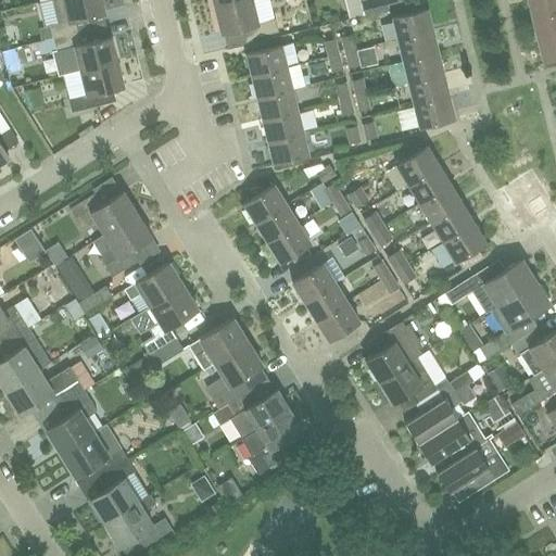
[(40,40),(43,39),(77,32),(74,19),(103,12),(100,0),(51,0),(57,23),(37,28),(40,40)]
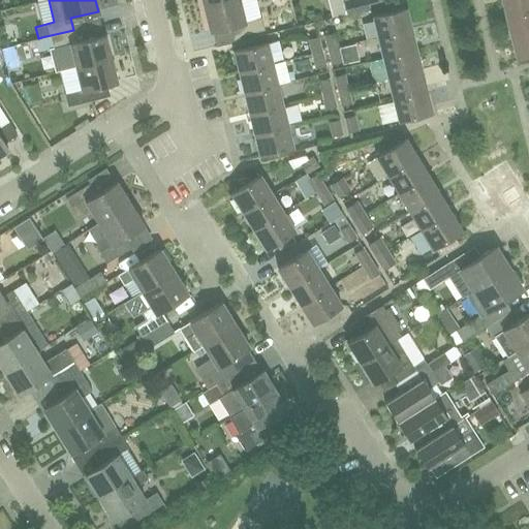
[(239,0),(229,0),(204,6),(209,30),(237,23),(240,35),(263,29),(260,17),(244,21),(239,0)]
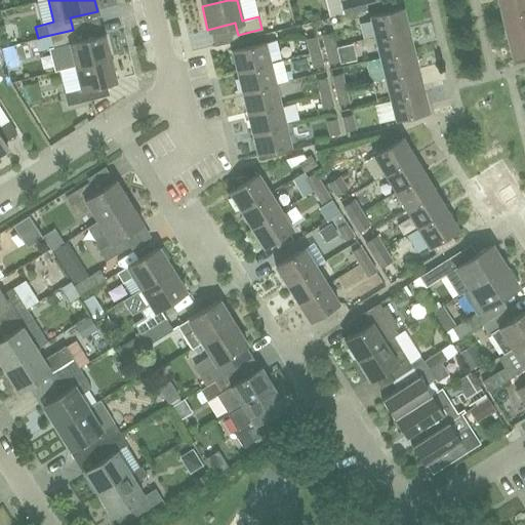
[(338,0),(340,5),(344,14),(367,8),(365,0),(338,0)]
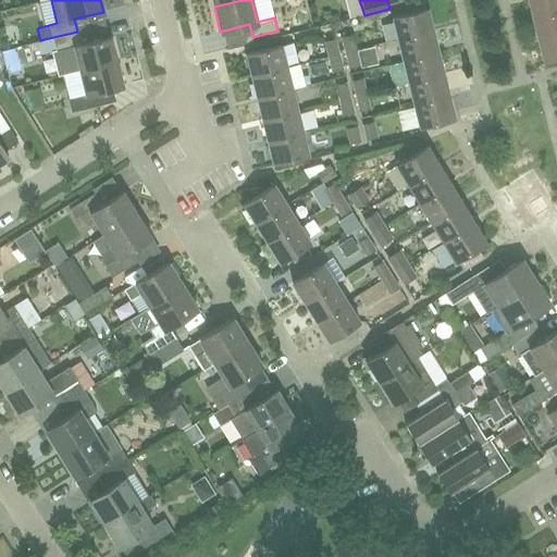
[(556,0),(531,0),(535,16),(556,10),(556,0)]
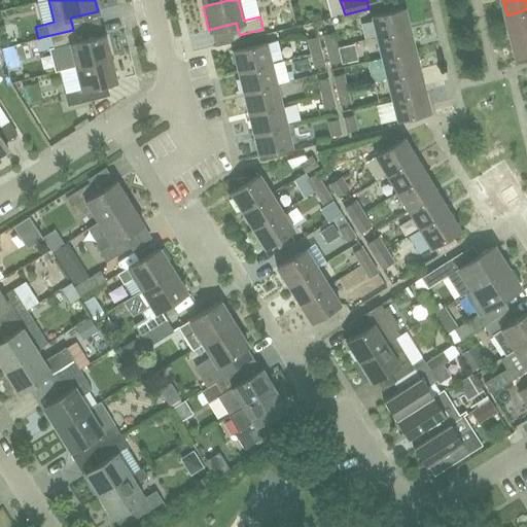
[(376,37),(409,29),(403,8),(371,16),(376,37)]
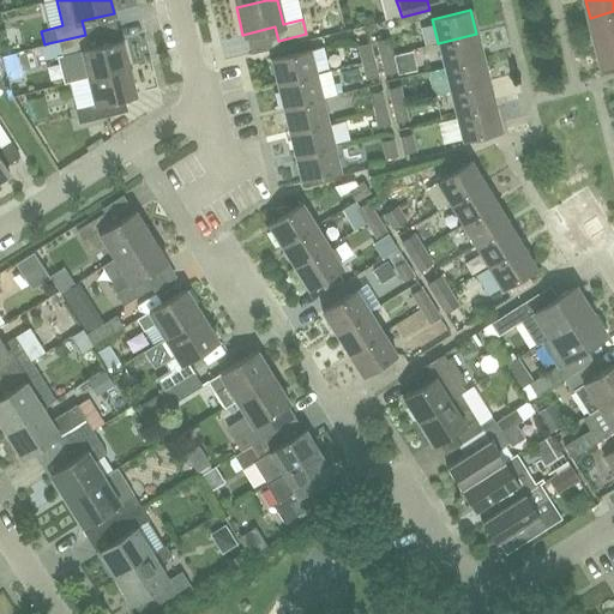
[(613,11),(590,18),(596,41),(613,36),(613,11)]
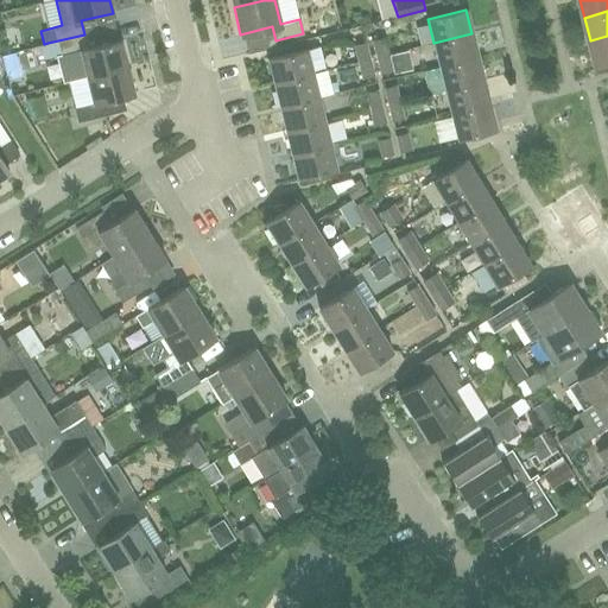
[(477,57),(472,33),(434,43),(439,67),(477,57)]
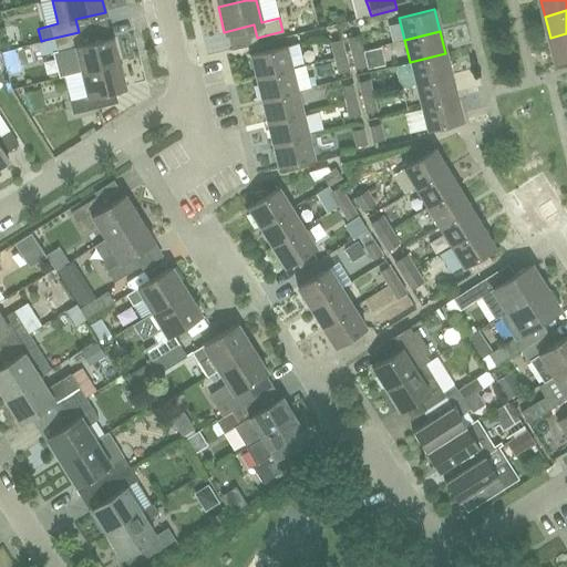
[(79,32),(44,40),(48,53),(58,51),(64,76),(79,72),(117,62),(112,38),(82,44),(79,32)]
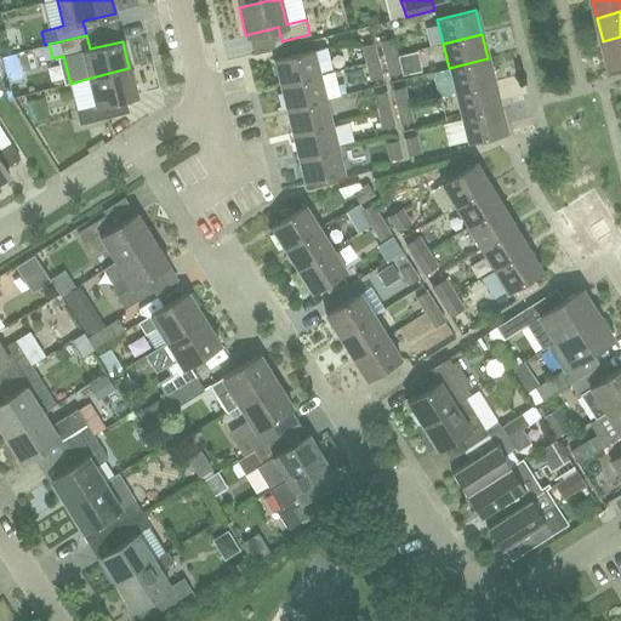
[(620,36),(603,41),(609,67),(620,63),(620,36)]
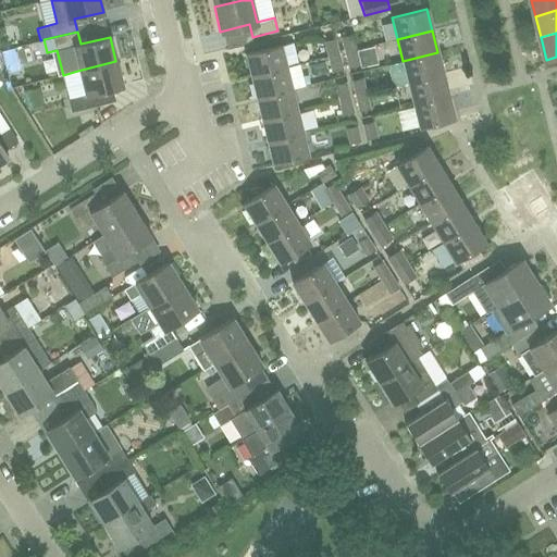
[(353,34),(342,37),(345,52),(357,50),(353,34)]
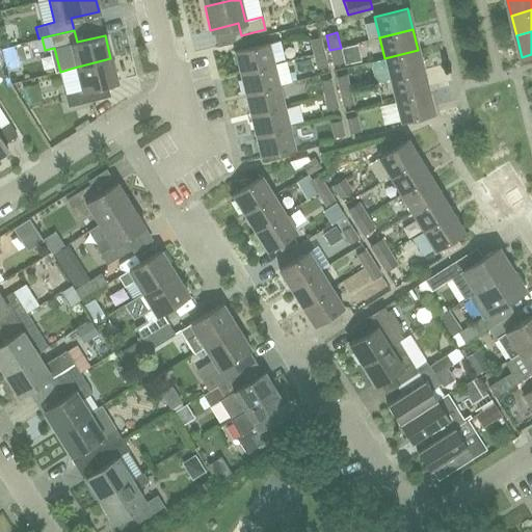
[(321,36),(310,38),(314,54),(325,51),(321,36)]
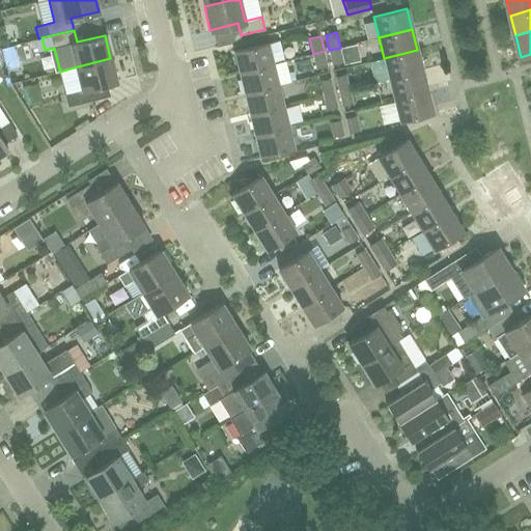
[(233,51),(240,72),(273,63),(268,43),(233,51)]
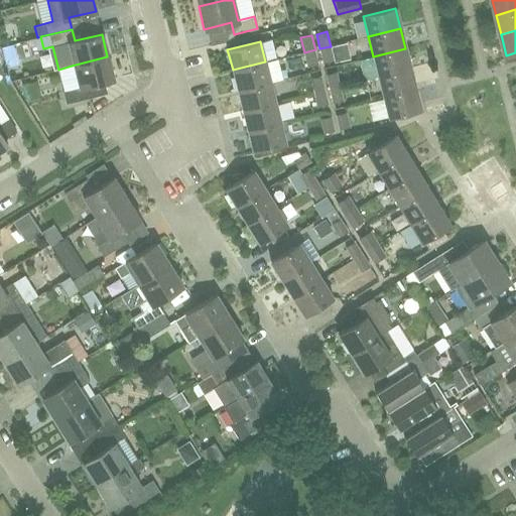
[(2,46),(1,47),(6,67),(7,67),(18,63),(13,43),(2,46)]
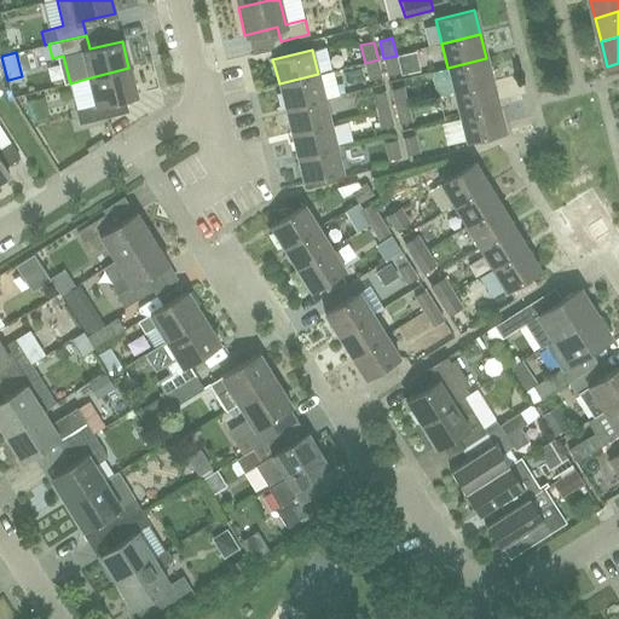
[(397,56),(383,58),(388,76),(401,73),(397,56)]
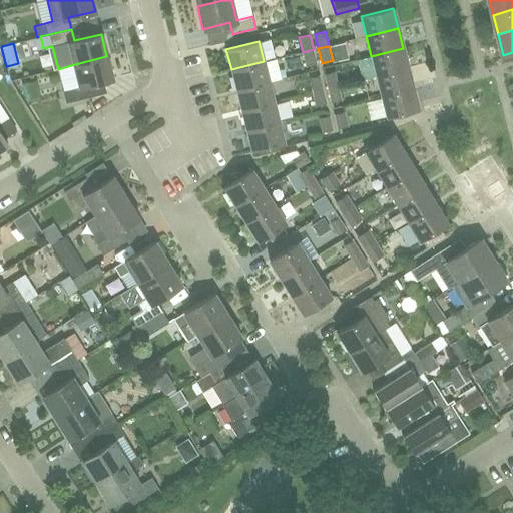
[(408,68),(403,48),(371,56),(376,76),(408,68)]
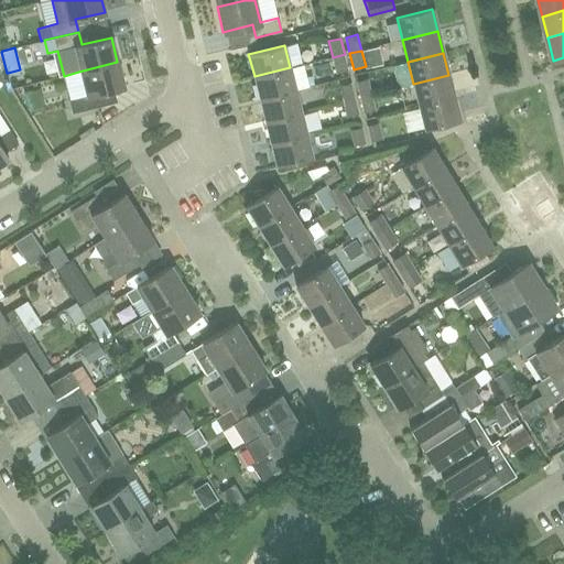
[(345,54),(333,57),(336,74),(348,71),(345,54)]
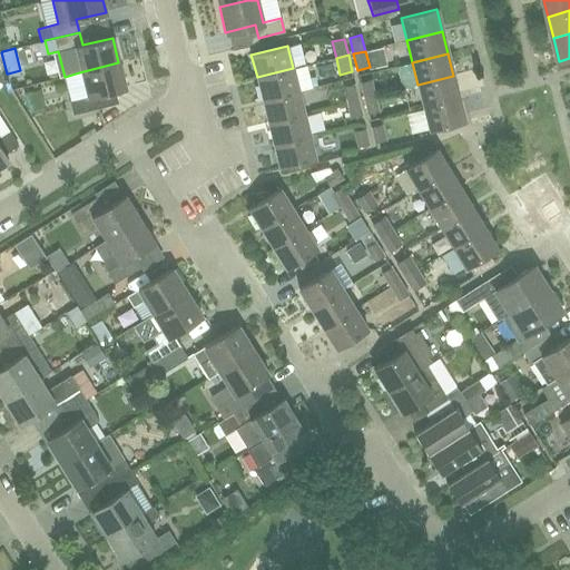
[(125,88),(118,62),(79,72),(86,98),(69,101),(71,114),(97,108),(94,96),(125,88)]
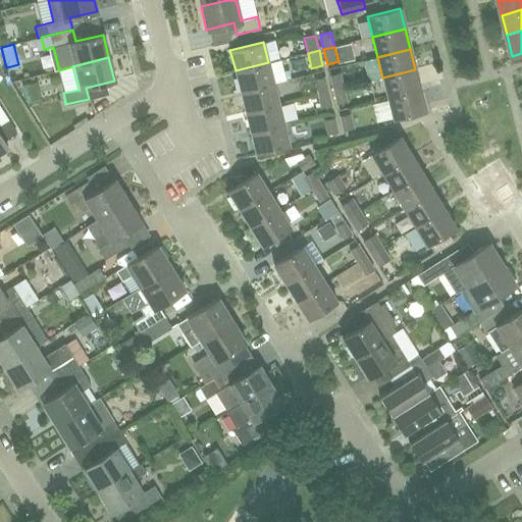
[(236,70),(240,91),(273,83),(268,62),(236,70)]
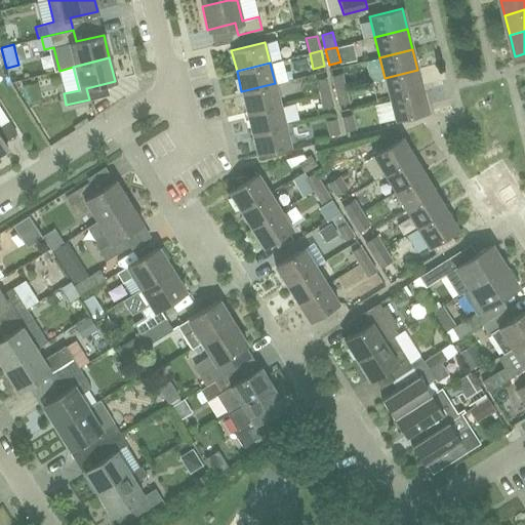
[(422,90),(417,70),(385,78),(390,98),(422,90)]
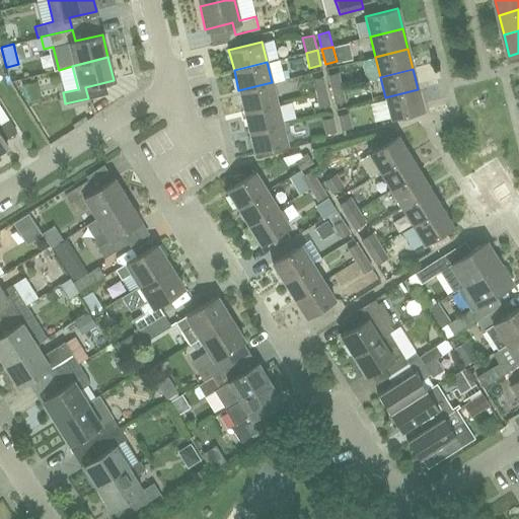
[(328,75),(331,89),(343,86),(339,72),(328,75)]
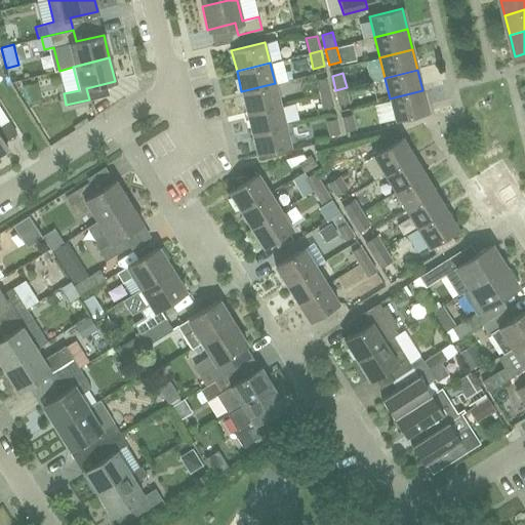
[(327,77),(316,80),(319,94),(330,91),(327,77)]
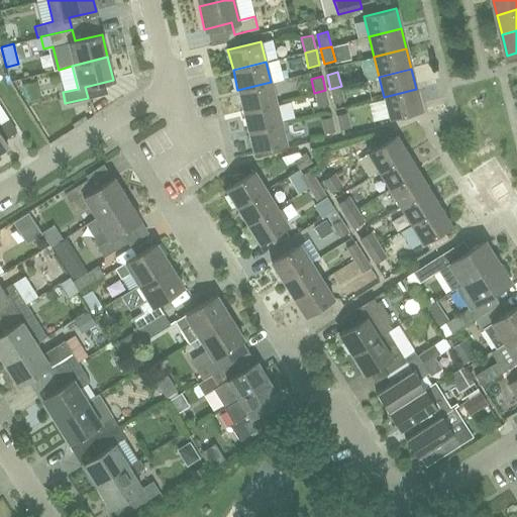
[(237,90),(242,110),(276,102),(271,82),(237,90)]
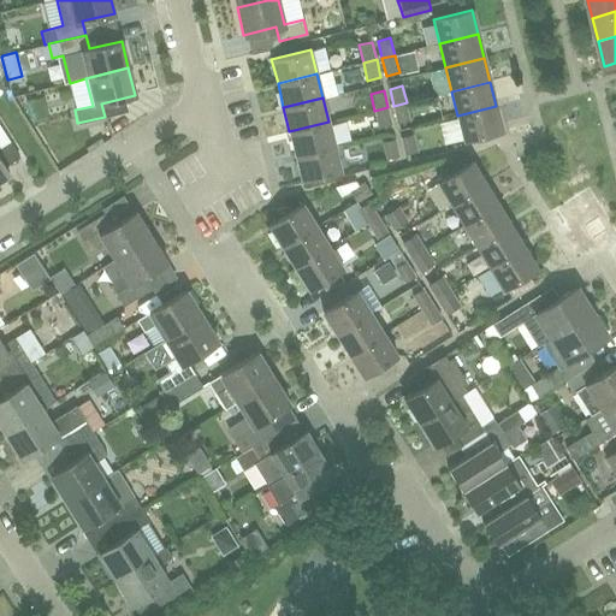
[(407,102),(394,106),(397,124),(410,120),(407,102)]
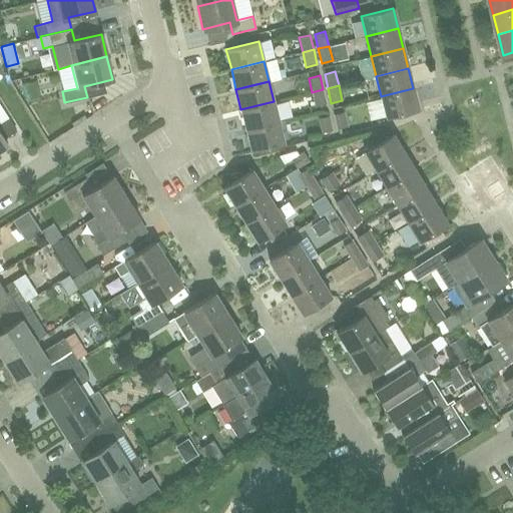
[(418,109),(413,88),(381,96),(386,117),(418,109)]
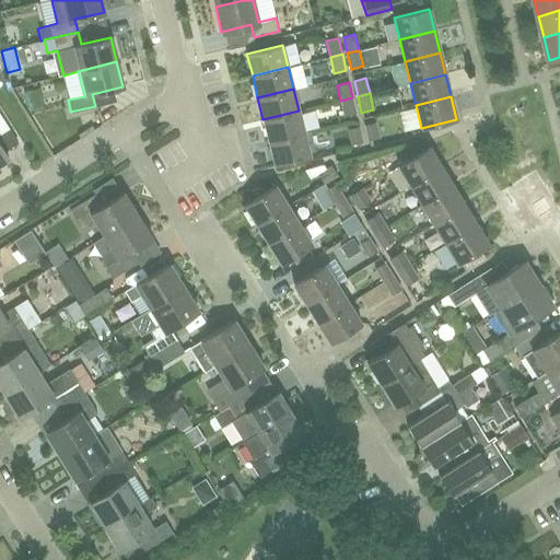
[(352,97),(340,101),(345,116),(357,114),(352,97)]
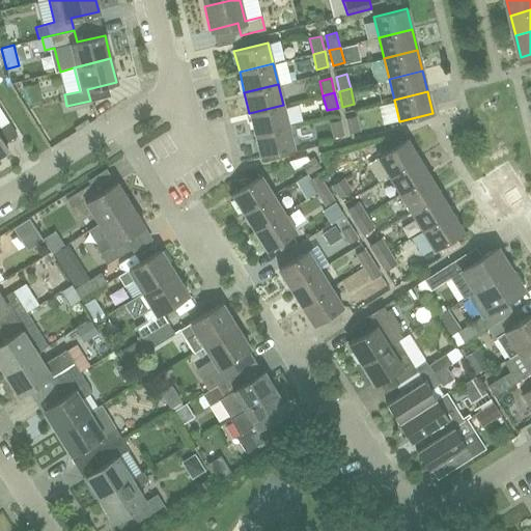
[(249,113),(254,134),(288,126),(283,105),(249,113)]
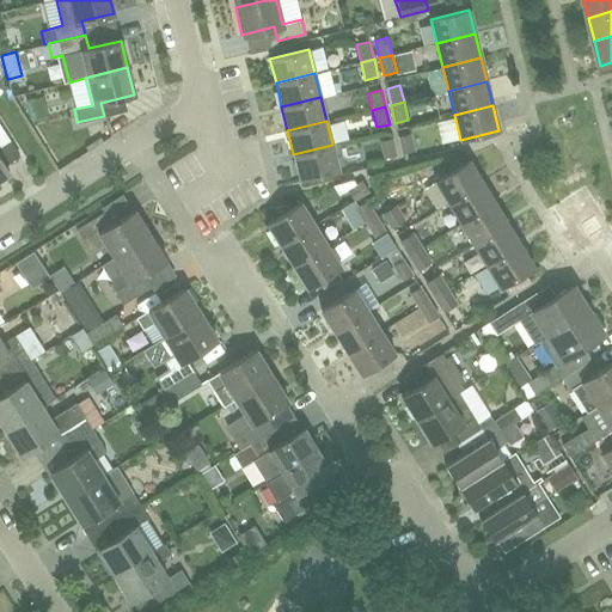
[(411,133),(398,136),(403,154),(415,151),(411,133)]
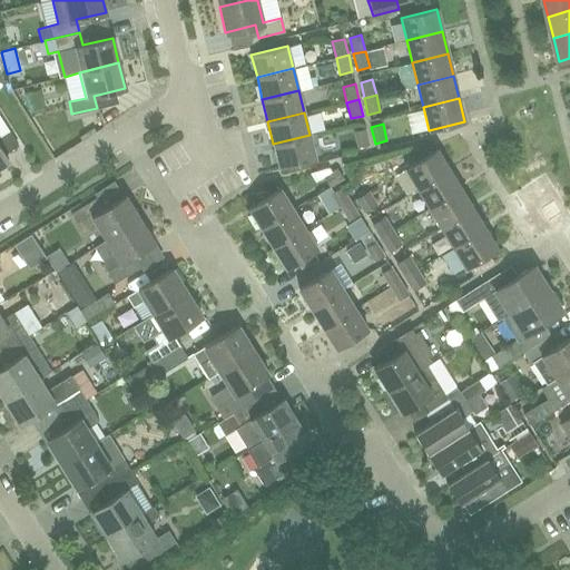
[(366,128),(354,131),(357,147),(370,145),(366,128)]
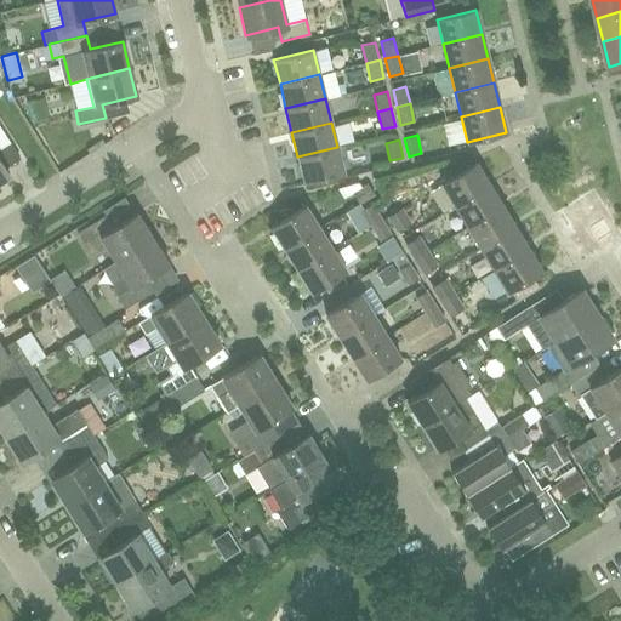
[(337,147),(297,157),(303,182),(343,172),(337,147)]
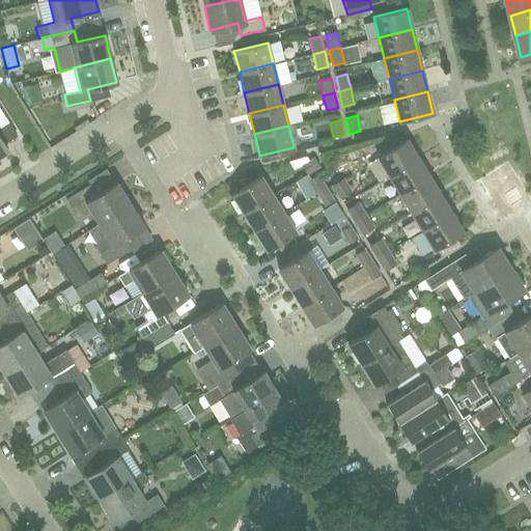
[(388,175),(418,158),(407,138),(376,157),(388,175)]
